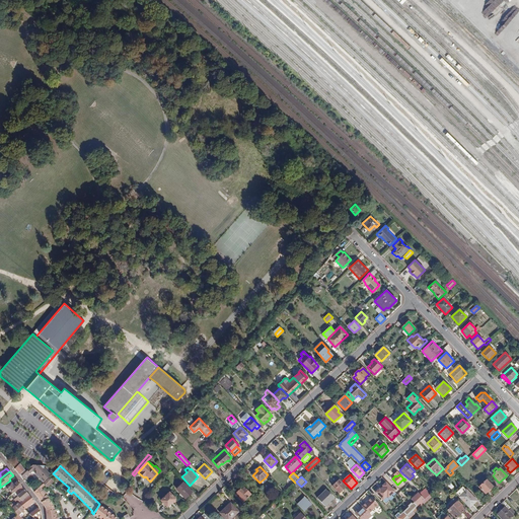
[(48,487),(54,482),(50,477),(49,478),(45,483),(48,487)]
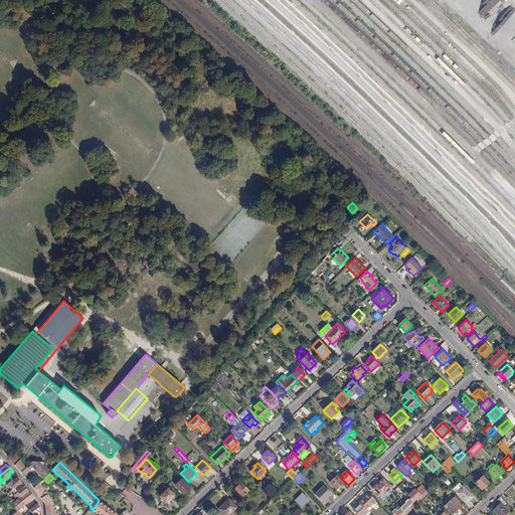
[(330,483),(337,489),(343,483),(337,476),(330,483)]
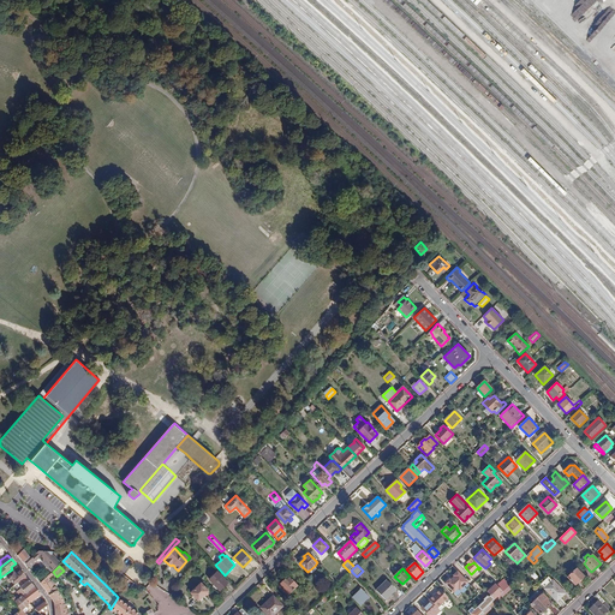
[(567,578),(574,585),(584,577),(577,568),(567,578)]
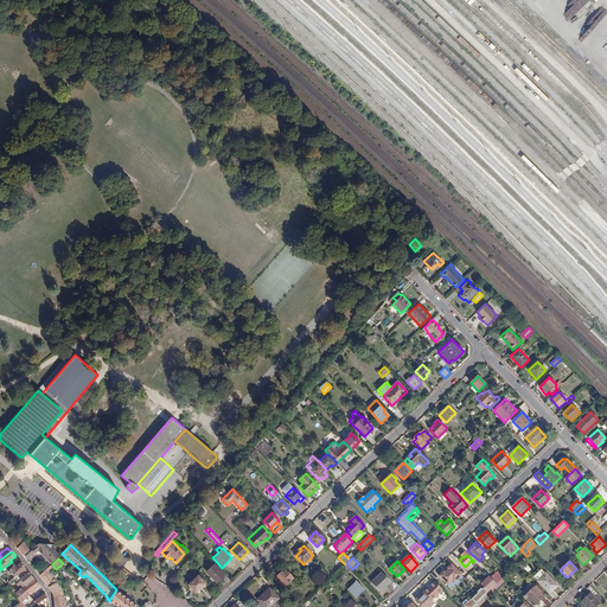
[(20,563),(12,570),(14,574),(16,576),(17,575),(19,574),(21,572),(25,569),(20,563)]
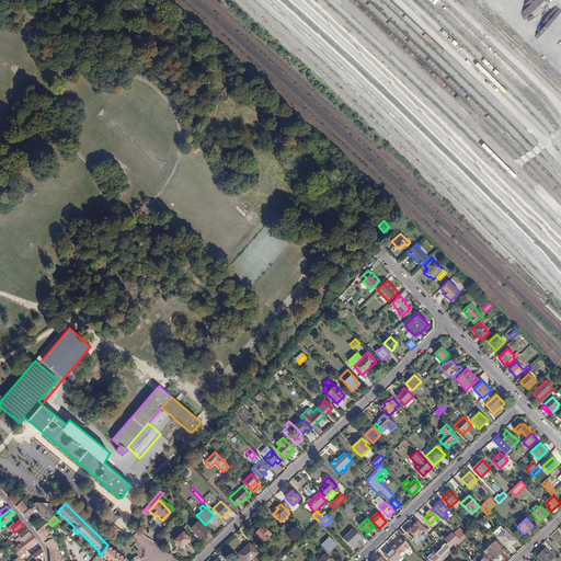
[(191,528),(201,538),(208,531),(198,522),(191,528)]
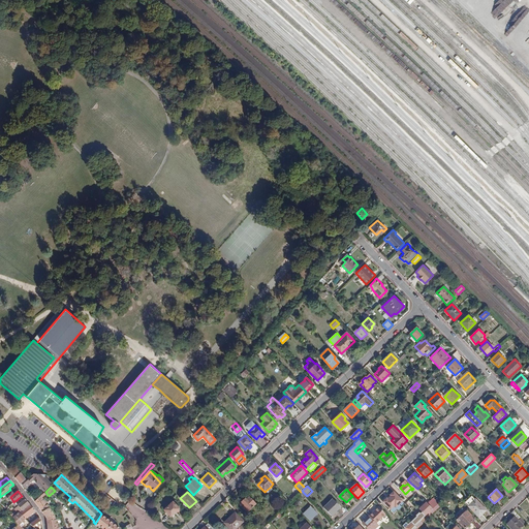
[(403,501),(394,492),(390,495),(391,496),(387,499),(386,498),(382,502),(391,509),(394,506),(396,508),(403,501)]
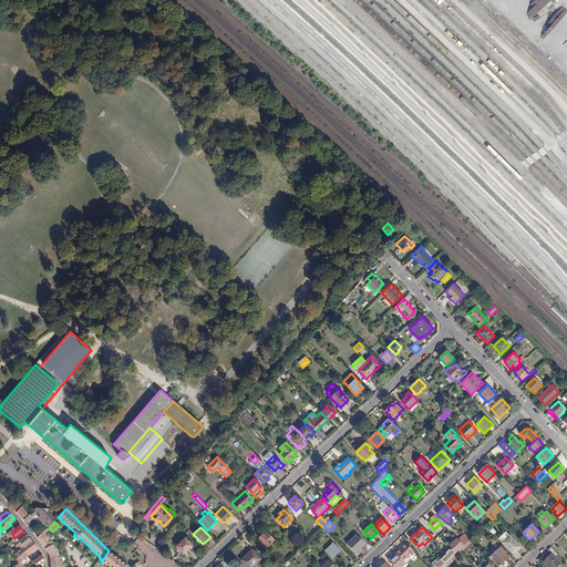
[(16,537),(19,542),(23,547),(32,540),(23,532),(20,534),(23,537),(21,539),(18,536),(16,537)]
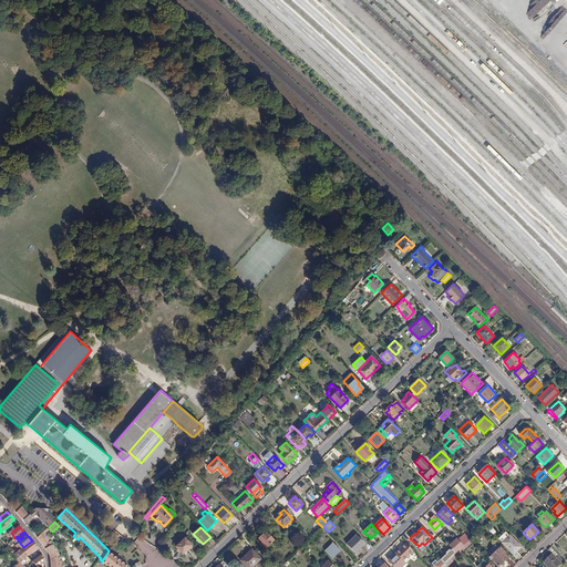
[(50,556),(50,566),(62,566),(60,557),(53,544),(52,544),(43,532),(38,537),(44,547),(50,556)]
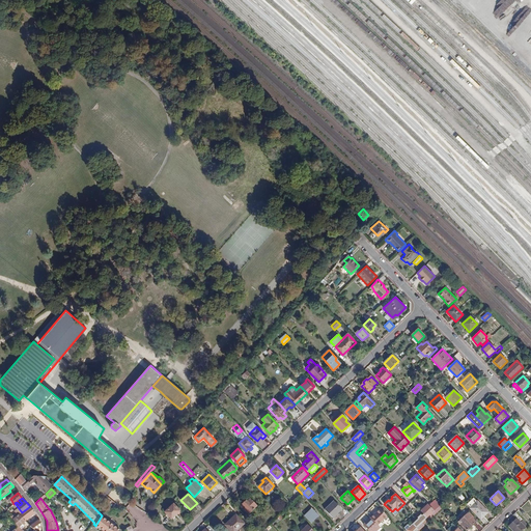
[(244,506),(242,507),(248,514),(250,512),(250,513),(257,506),(250,499),(248,501),(247,500),(242,504),(244,506)]
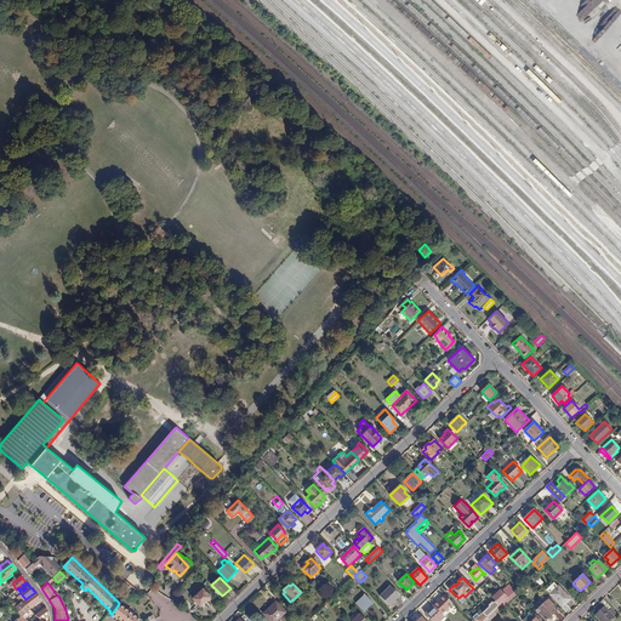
[(508,585),(502,592),(506,596),(508,598),(514,592),(508,585)]
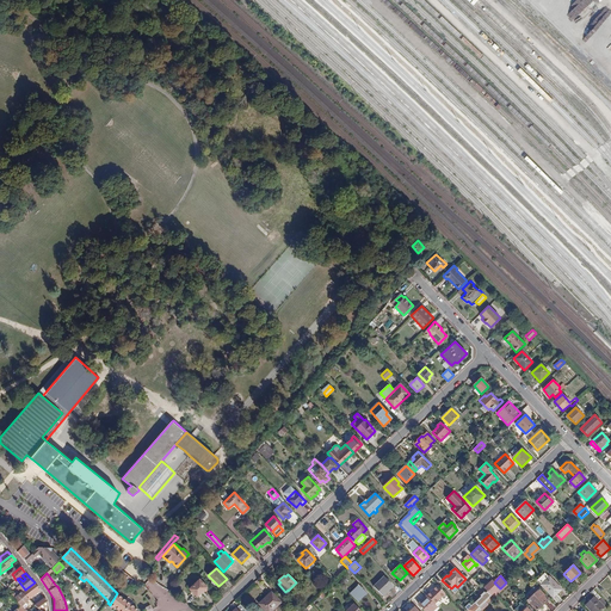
[(383,596),(393,586),(384,576),(374,586),(383,596)]
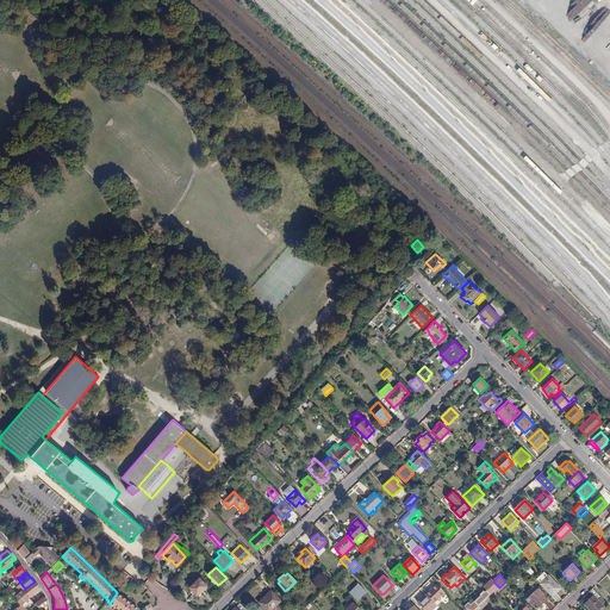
[(548,576),(539,584),(552,597),(554,593),(555,595),(561,589),(548,576)]
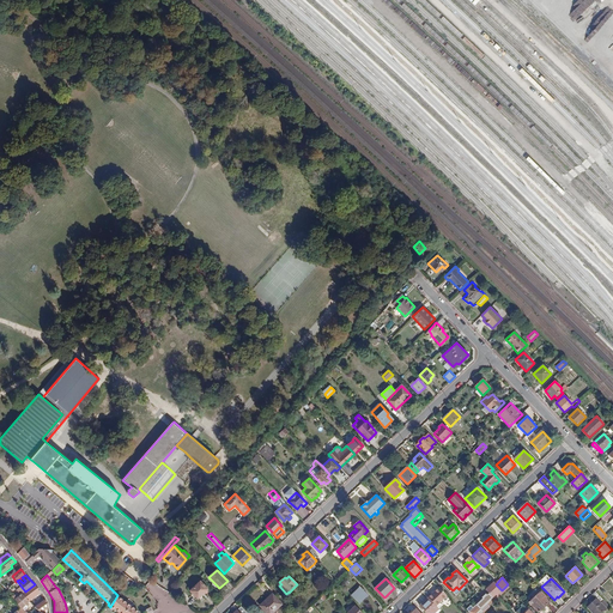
[(16,582),(14,580),(5,588),(8,590),(14,584),(16,582)]
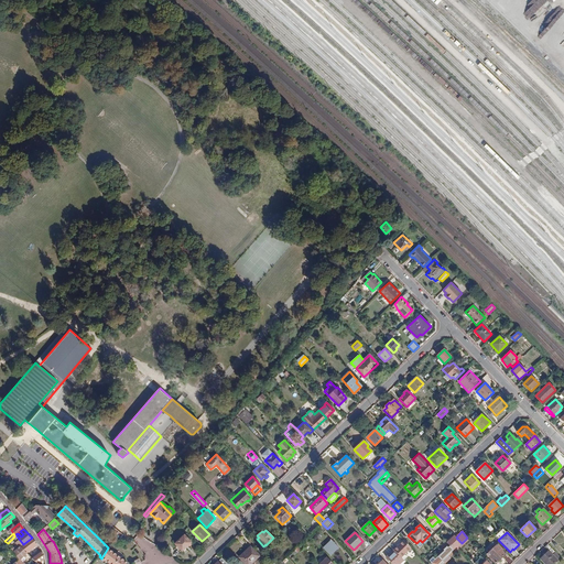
[(184,534),(175,543),(182,551),(192,542),(184,534)]
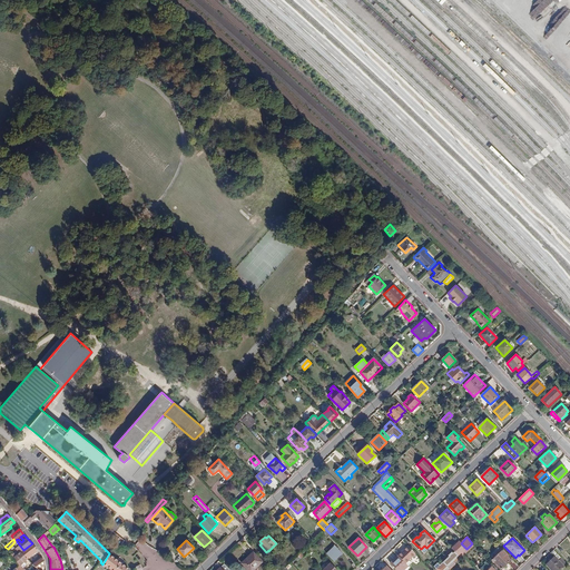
[(32,543),(23,550),(20,552),(28,560),(38,551),(32,543)]
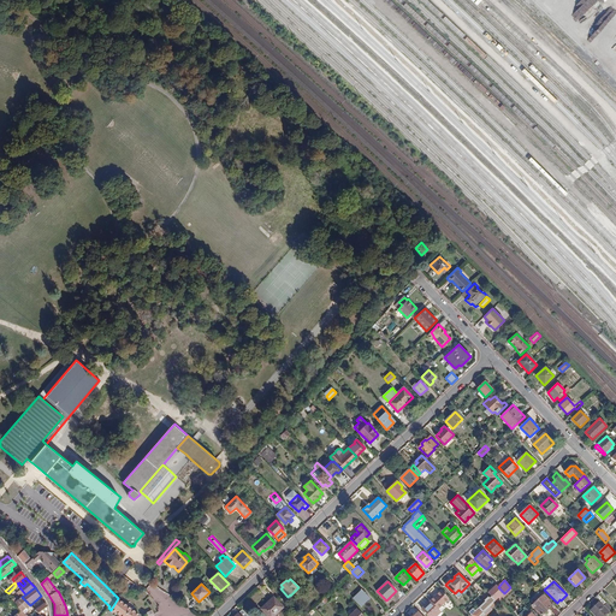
[(513,590),(510,587),(504,593),(499,598),(502,600),(513,590)]
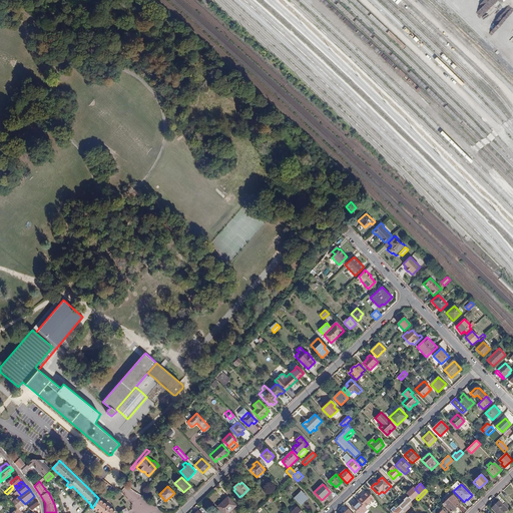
[(301,505),(308,498),(302,491),(294,498),(301,505)]
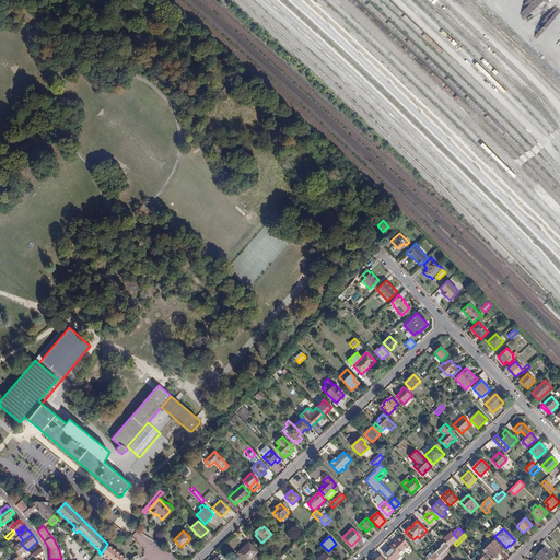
[(398,553),(408,545),(400,536),(391,546),(398,553)]
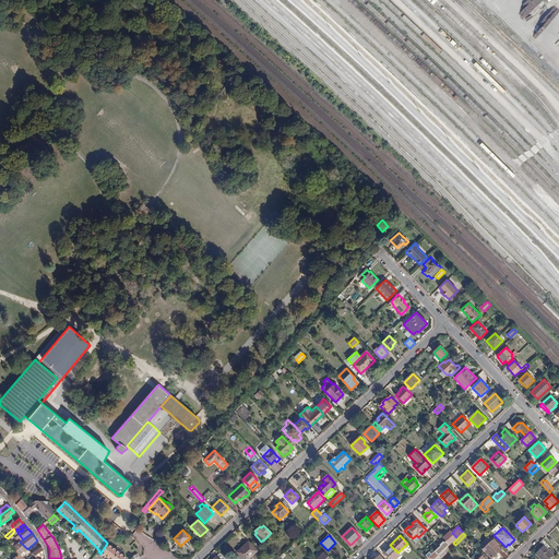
[(444,544),(443,543),(435,551),(438,556),(444,550),(448,547),(453,543),(458,538),(455,536),(450,540),(444,544)]
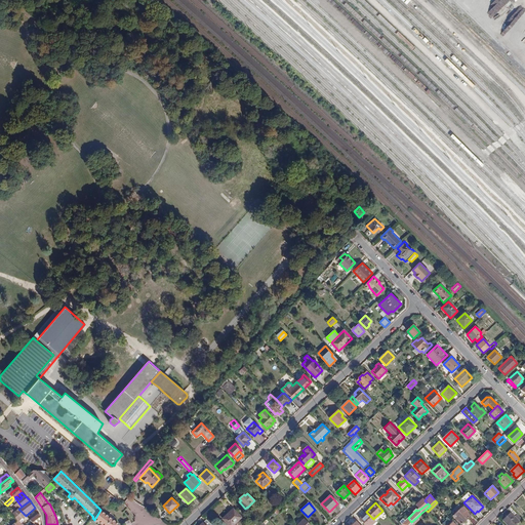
[(515,524),(519,521),(521,519),(510,507),(507,510),(511,514),(502,521),(507,524),(515,524)]
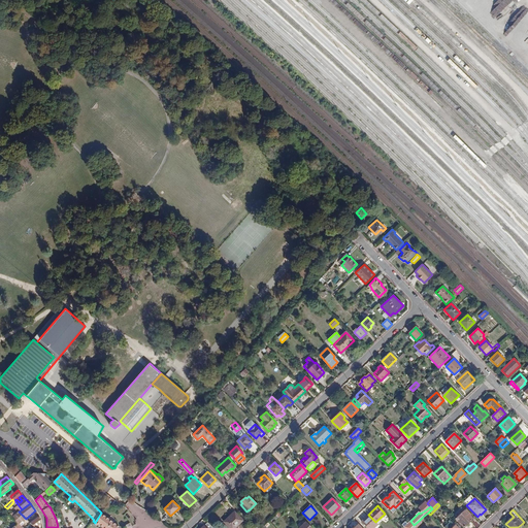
[(466,510),(457,519),(464,527),(473,518),(466,510)]
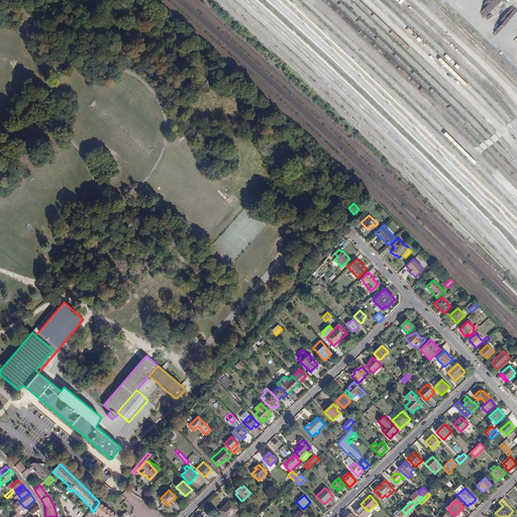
[(18,501),(15,504),(13,502),(8,504),(17,513),(18,514),(19,513),(21,515),(24,512),(22,510),(25,508),(18,501)]
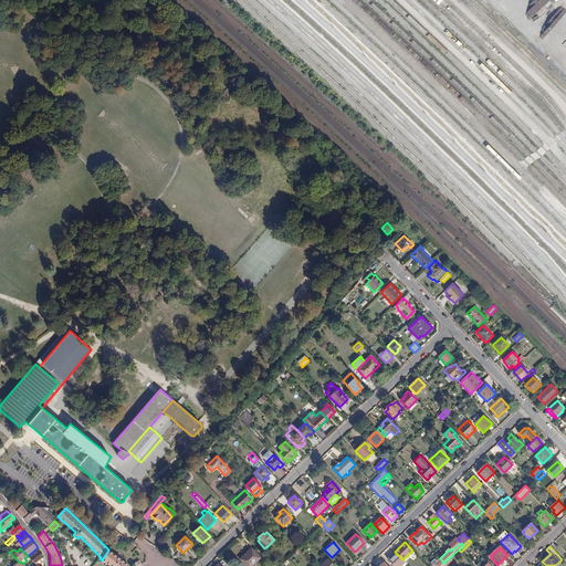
[(127,565),(128,565),(108,549),(102,561),(109,565),(127,565)]
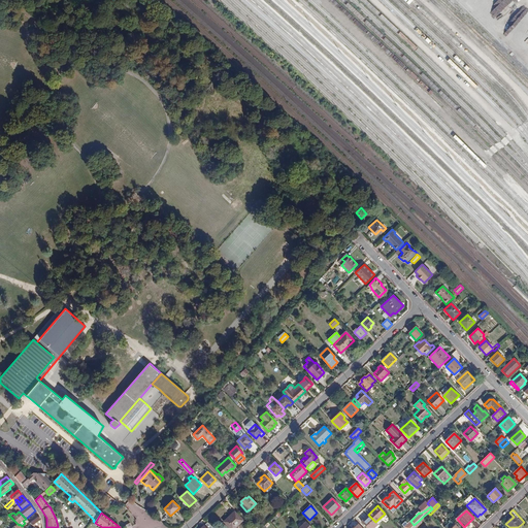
[(224,522),(230,527),(235,527),(242,521),(234,513),(224,522)]
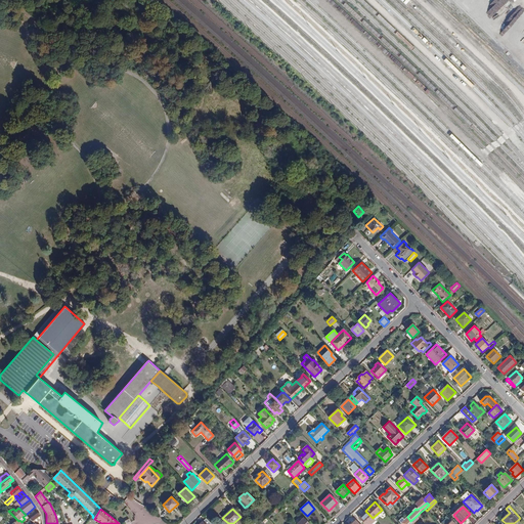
[(419,518),(427,511),(425,509),(420,513),(417,516),(419,518)]
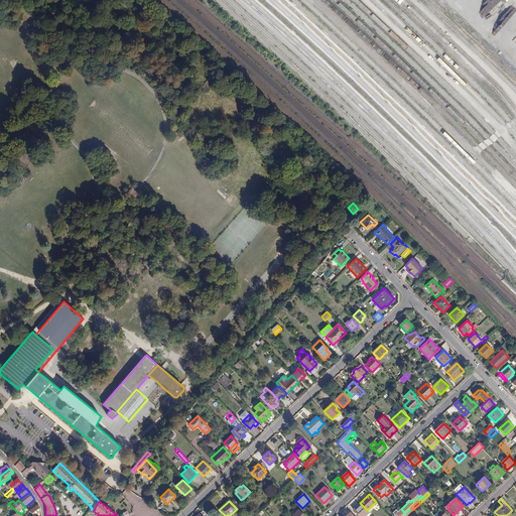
[(366,515),(370,513),(367,510),(360,503),(353,509),(359,515),(366,515)]
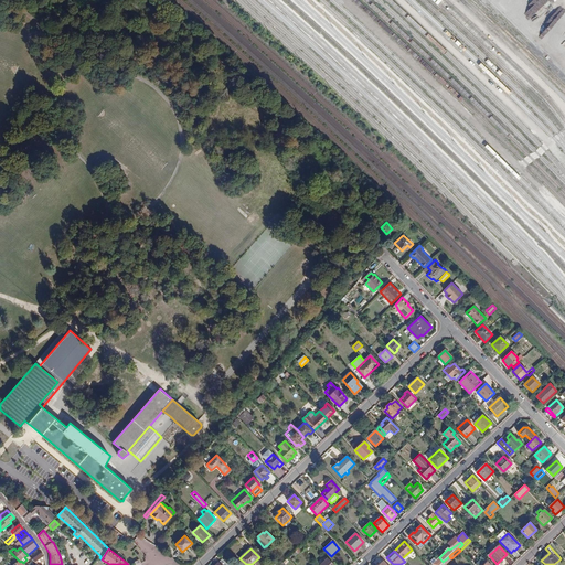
[(42,552),(32,560),(38,564),(39,564),(44,561),(42,552)]
